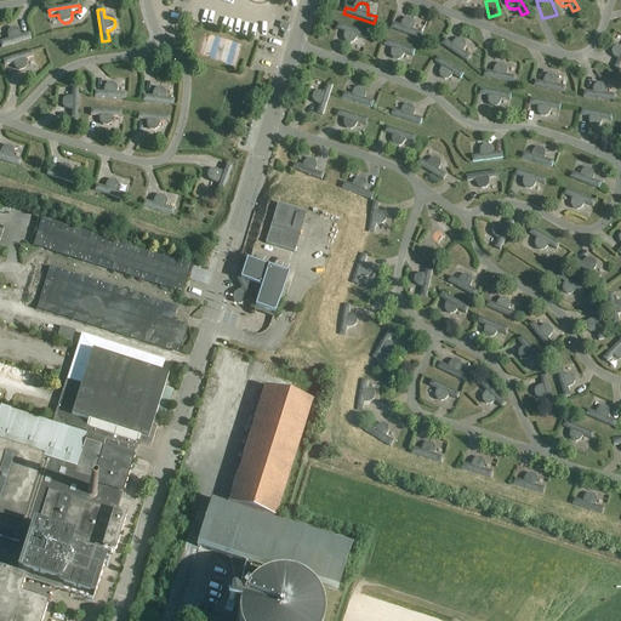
[(415,29),(416,24),(414,21),(409,20),(405,21),(403,24),(402,27),(393,24),(392,30),(421,40),(423,34),(415,32),(415,29)]
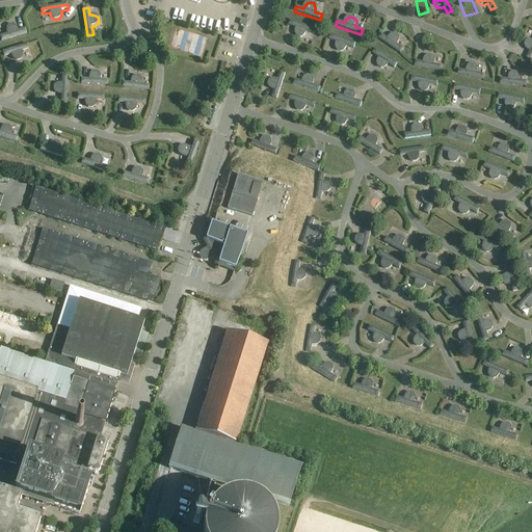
[(314,35),(316,29),(291,21),(289,26),(296,28),(296,30),(295,34),(297,37),(301,38),(304,37),(307,34),(307,32),(314,35)]
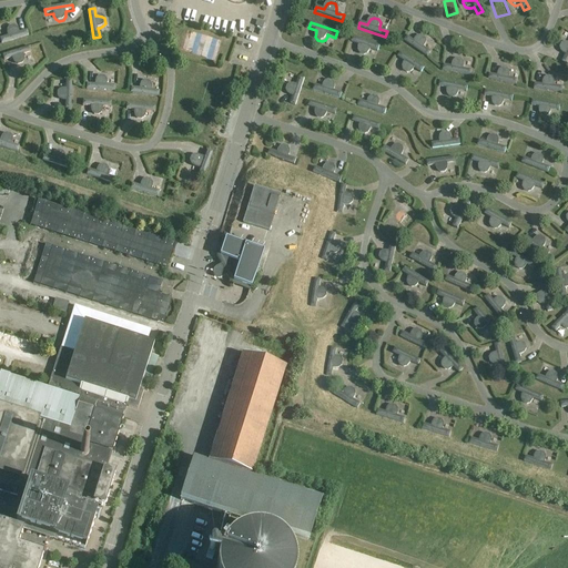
[(20,33),(19,30),(17,28),(13,27),(9,28),(8,31),(8,34),(9,37),(0,40),(2,46),(29,37),(28,31),(20,33)]
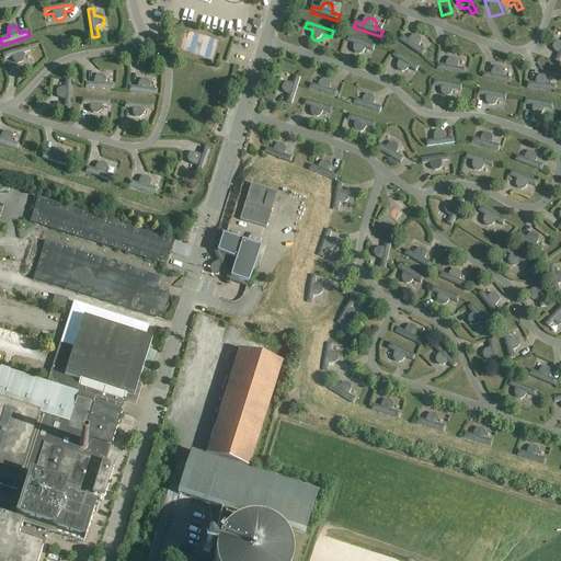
[(374,53),(376,46),(350,36),(347,43),(355,45),(354,47),(354,50),(356,54),(361,56),(363,55),(365,52),(366,49),(374,53)]
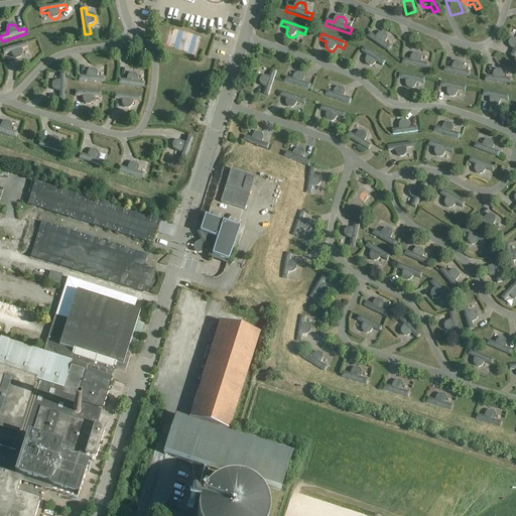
[(388,39),(387,35),(384,33),(380,33),(378,35),(376,37),(370,33),(368,38),(389,52),(392,48),(385,44),(387,42),(388,39)]
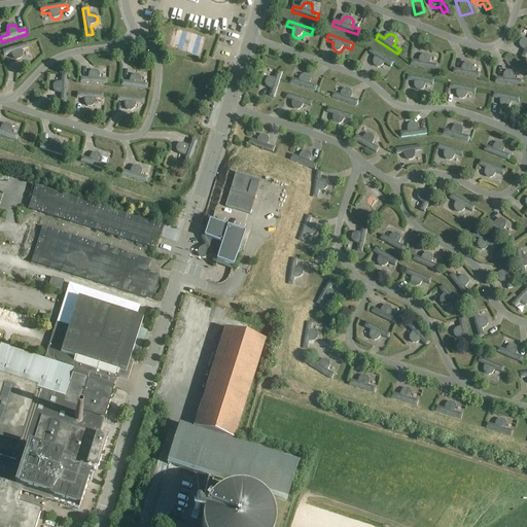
[(23,57),(23,54),(23,51),(30,49),(28,44),(3,51),(4,57),(11,55),(12,57),(14,60),(18,61),(22,60),(23,57)]
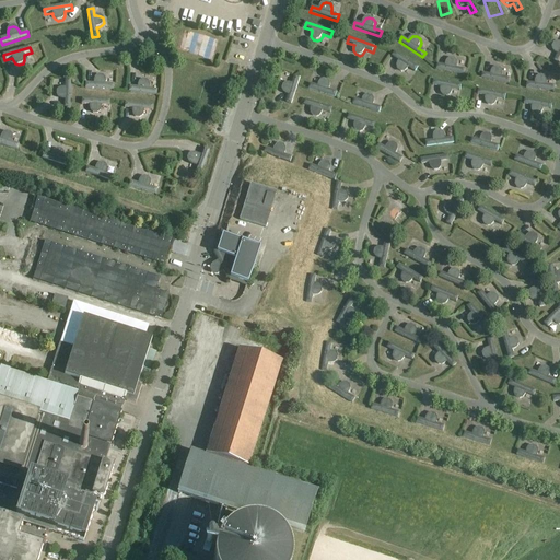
[(334,58),(349,60),(350,53),(336,49),(334,58)]
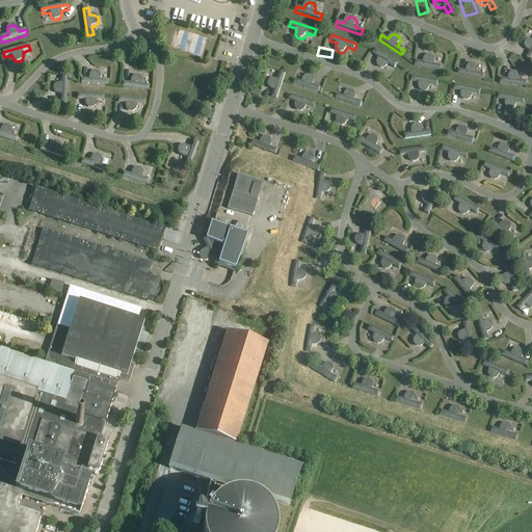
[(395,69),(398,64),(376,49),(373,54),(379,58),(378,60),(377,63),(378,67),(381,70),(384,69),(388,67),(389,64),(395,69)]
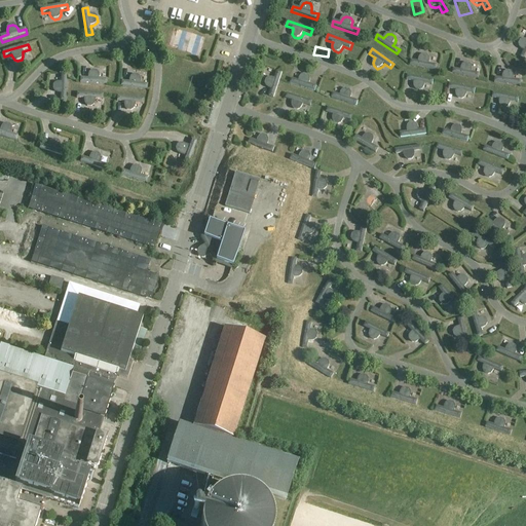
[(232,50),(224,77),(229,79),(238,51),(232,50)]
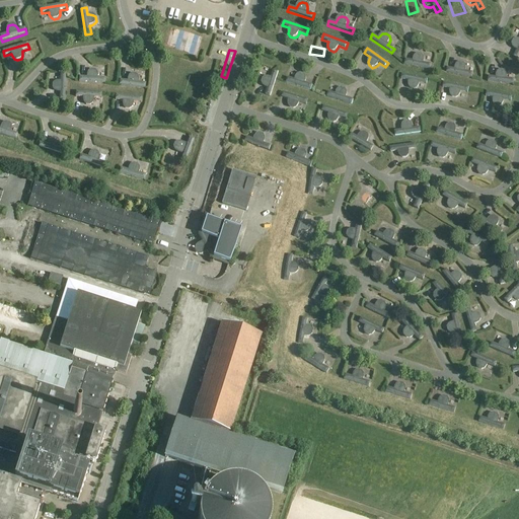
[(425,62),(424,58),(423,56),(418,55),(415,57),(414,59),(414,62),(405,60),(404,65),(431,70),(432,65),(424,64),(425,62)]
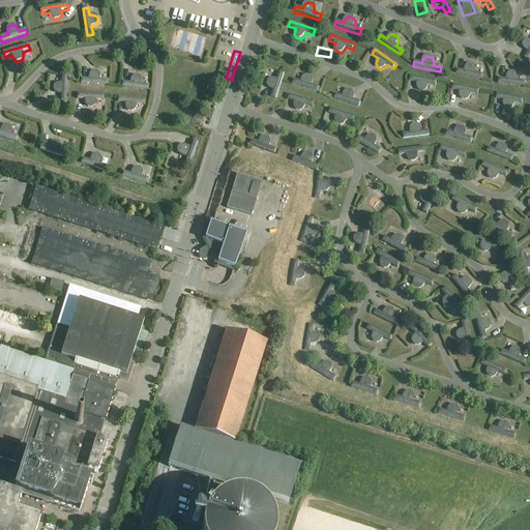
[(475,74),(476,71),(475,67),(474,65),(470,64),(467,66),(465,68),(465,71),(458,69),(455,76),(482,81),(483,76),(475,74)]
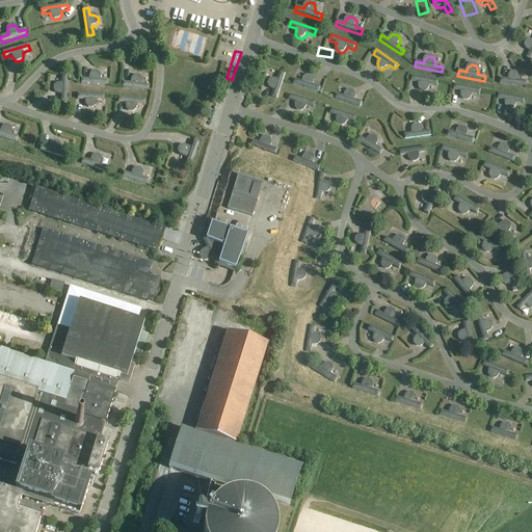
[(100,79),(100,76),(99,73),(97,71),(92,71),(89,73),(88,76),(88,78),(80,78),(80,83),(107,85),(107,79),(100,79)]
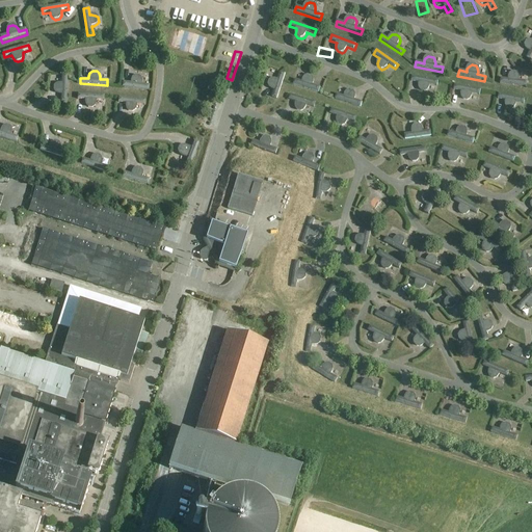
[(277,100),(286,75),(281,73),(278,80),(276,79),(272,79),(269,81),(268,85),(269,88),(272,90),(274,90),(272,99),(277,100)]
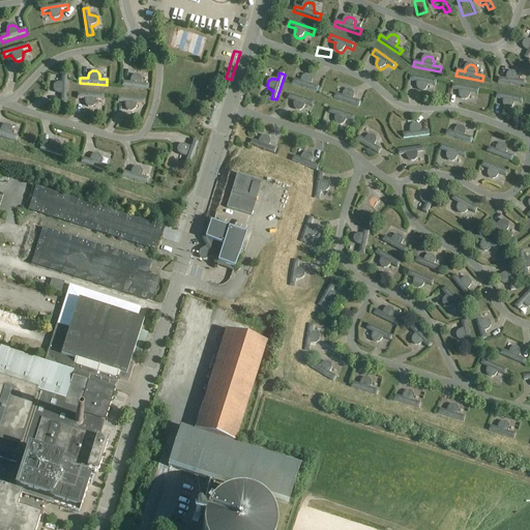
[(518,81),(519,78),(518,75),(516,72),(511,72),(508,75),(507,77),(507,80),(499,79),(499,84),(525,87),(526,81),(518,81)]
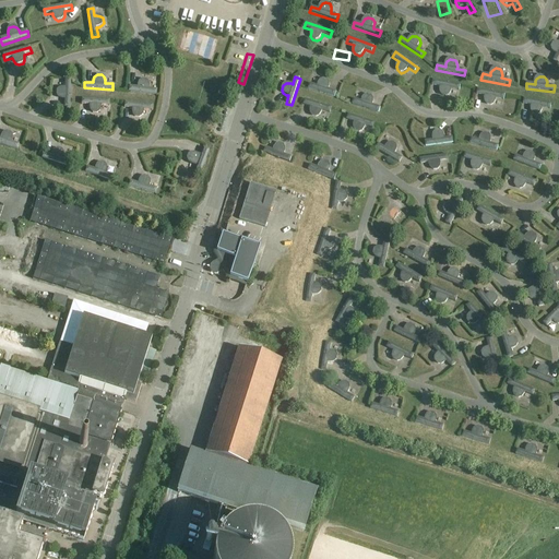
[(63,86),(61,86),(58,87),(56,90),(56,95),(58,97),(61,98),(63,98),(63,107),(69,107),(70,79),(63,79),(63,86)]
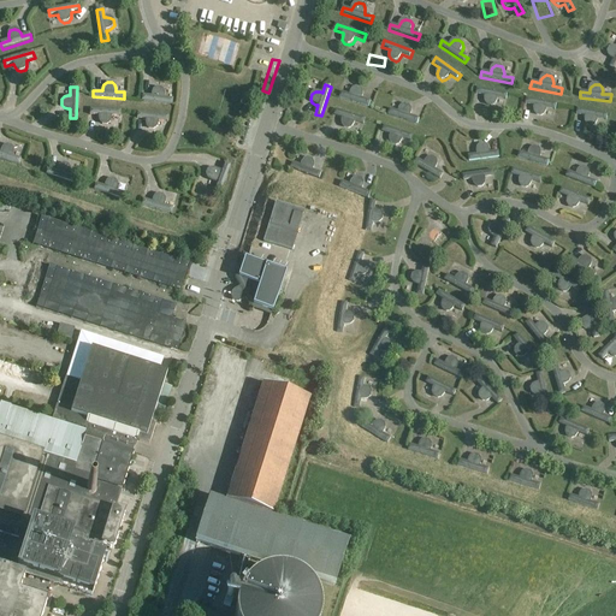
[(164,96),(164,94),(164,90),(160,87),(155,87),(152,89),(150,93),(150,95),(141,94),(141,100),(171,105),(172,98),(164,96)]
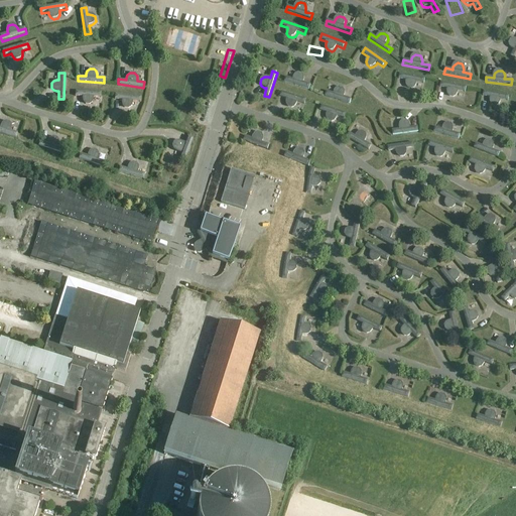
[(304,81),(304,78),(303,75),(299,74),(296,75),(294,78),(293,80),(286,77),(285,83),(309,91),(311,86),(304,83),(304,81)]
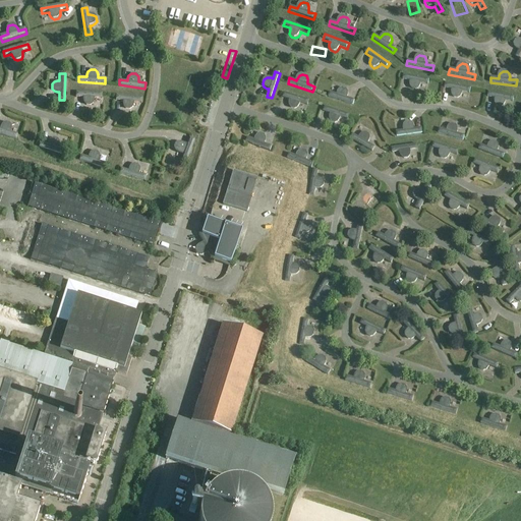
[(428,85),(429,80),(404,75),(403,80),(411,81),(410,83),(410,87),(412,90),(416,91),(419,90),(421,87),(421,83),(428,85)]
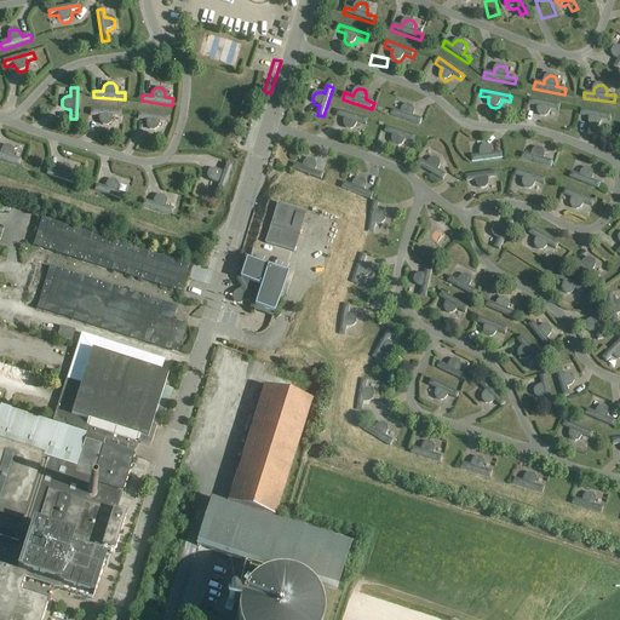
[(293,109),(298,109),(298,118),(306,118),(305,97),(293,98),(293,109)]
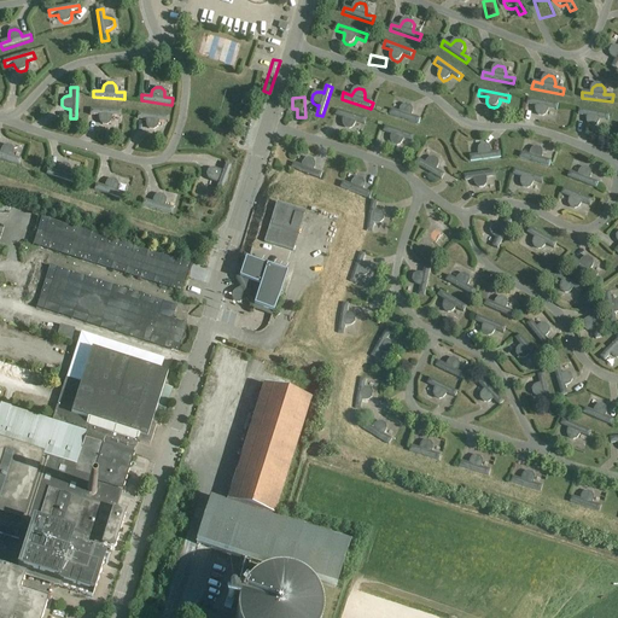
[(558,111),(559,105),(529,99),(528,105),(536,108),(536,110),(536,114),(538,117),(543,118),(547,116),(549,114),(549,110),(558,111)]
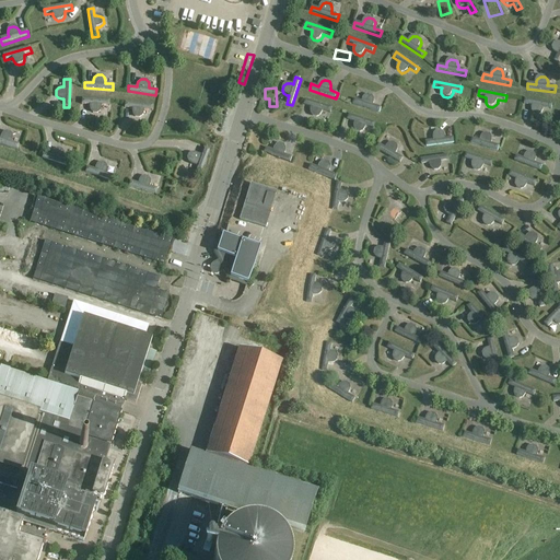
[(45,108),(54,107),(50,91),(36,93),(38,103),(44,102),(45,108)]
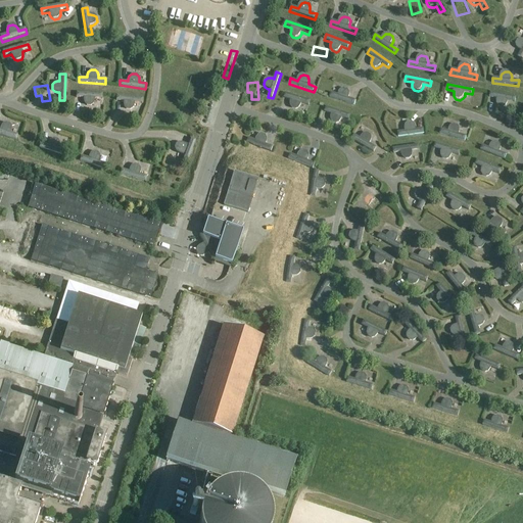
[(350,97),(349,93),(348,90),(344,89),(341,91),(339,93),(338,95),(332,93),(330,98),(354,106),(357,101),(349,99),(350,97)]
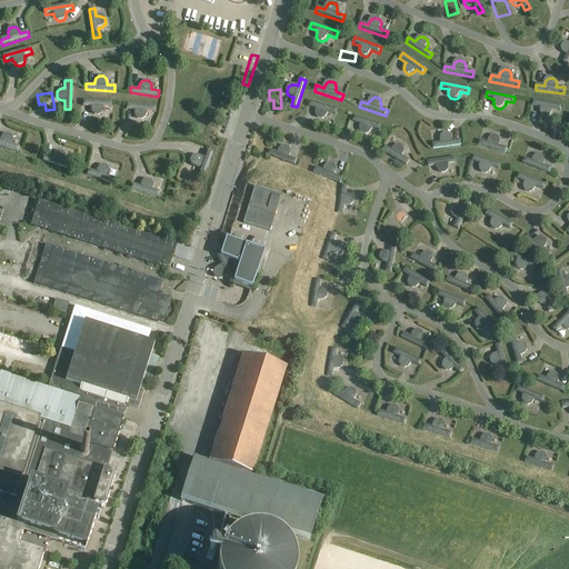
[(90,107),(90,110),(91,112),(93,116),(98,116),(101,113),(102,110),(102,107),(111,108),(111,102),(82,100),(82,107),(90,107)]
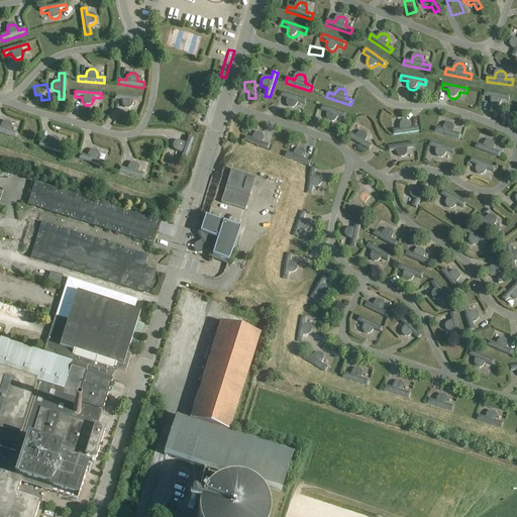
[(510,102),(511,97),(485,92),(484,97),(492,98),(491,100),(492,104),(494,106),(498,107),(500,106),(502,103),(502,101),(510,102)]
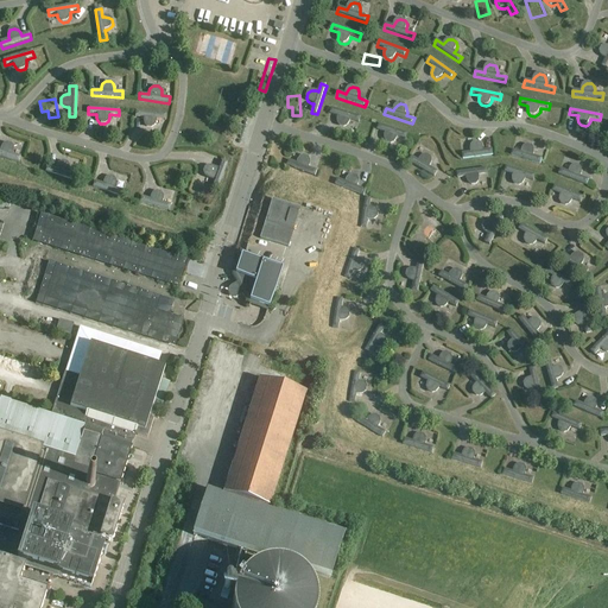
[(143,118),(143,120),(143,124),(145,126),(151,127),(153,125),(156,121),(156,119),(164,120),(165,114),(134,109),(134,116),(143,118)]
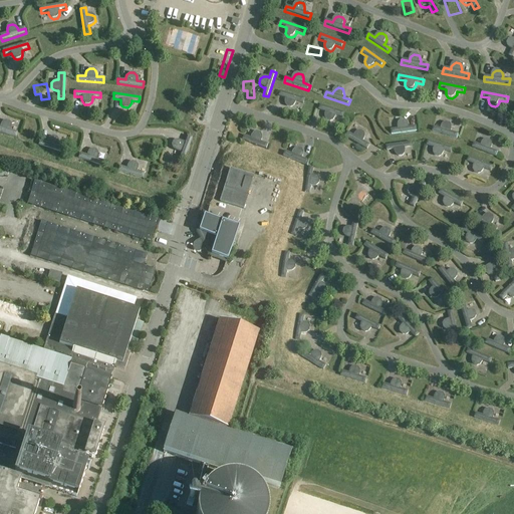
[(304,104),(305,99),(281,92),(279,96),(286,99),(285,101),(286,104),(287,107),(291,108),(294,107),(296,104),(297,102),(304,104)]
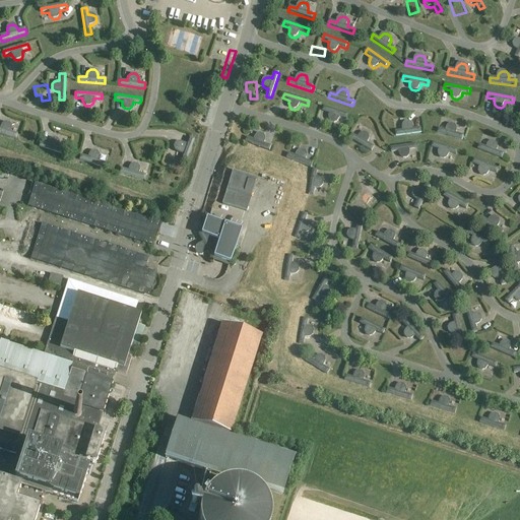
[(347,120),(349,114),(324,107),(323,112),(330,114),(329,117),(329,120),(331,123),(335,124),(338,123),(340,120),(340,118),(347,120)]
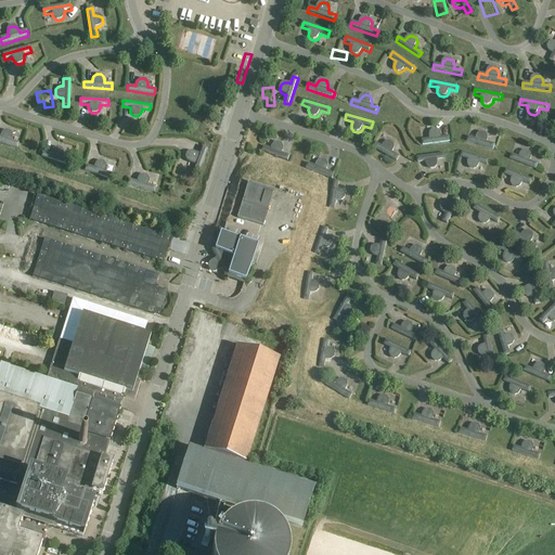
[(11,139),(12,134),(10,131),(5,130),(2,131),(0,134),(0,143),(16,149),(18,143),(11,141),(11,139)]
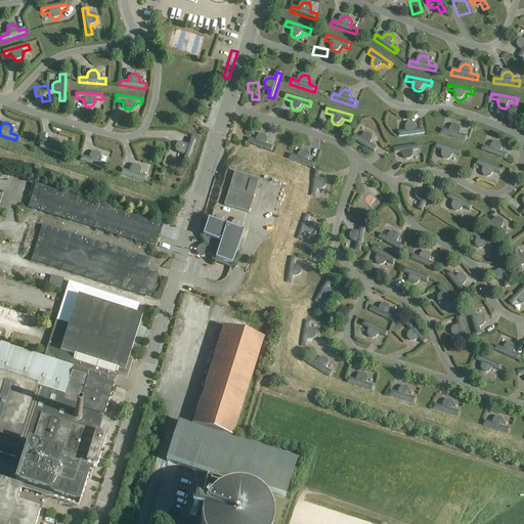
[(417,130),(417,128),(416,125),(412,123),(408,124),(406,126),(406,130),(406,132),(399,133),(399,138),(426,135),(425,129),(417,130)]
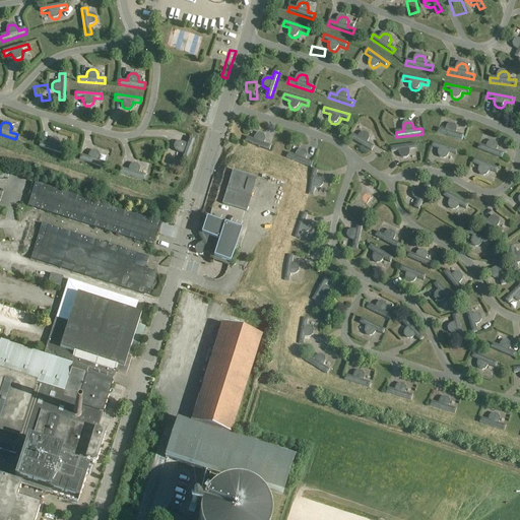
[(458,131),(457,128),(455,125),(452,124),(449,126),(447,129),(446,131),(439,129),(438,134),(462,141),(464,136),(457,134),(458,131)]
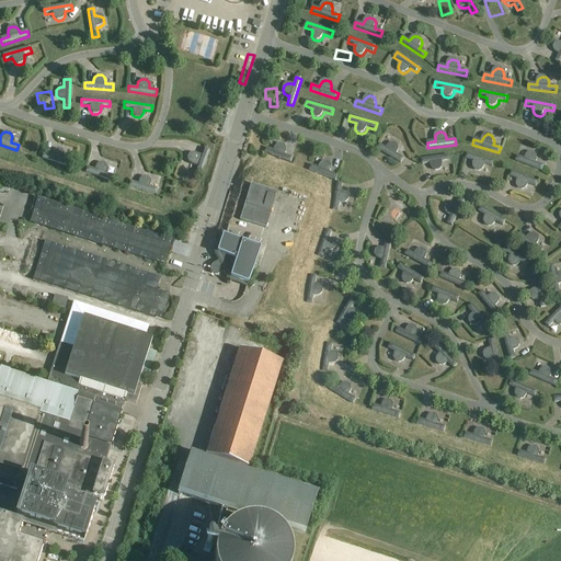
[(399,149),(399,146),(395,144),(390,145),(388,147),(387,149),(380,145),(377,150),(401,164),(404,159),(398,156),(399,152),(399,149)]
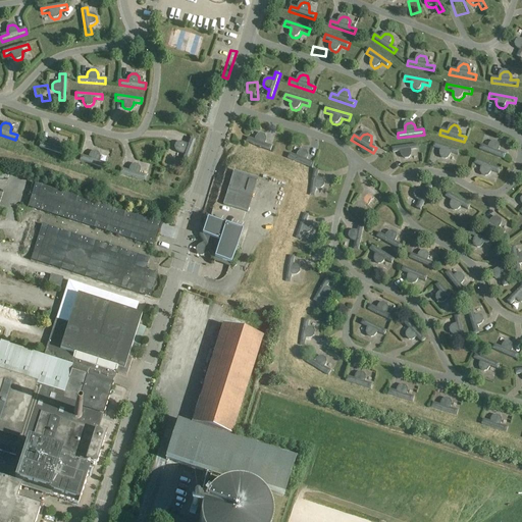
[(267,143),(267,139),(265,136),(261,135),(258,136),(257,138),(256,141),(248,138),(246,143),(271,152),(273,147),(266,145),(267,143)]
